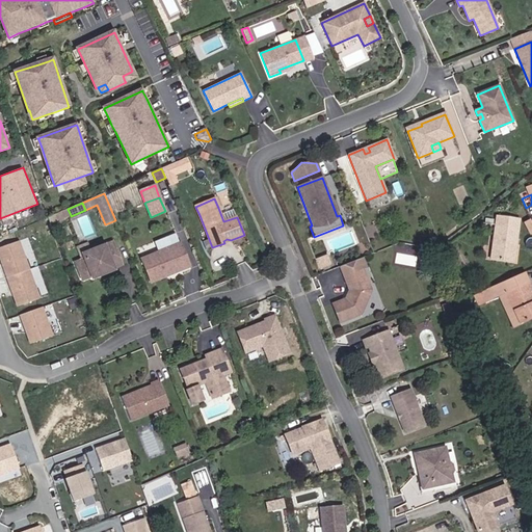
[(68,209),(48,217),(50,223),(71,215),(68,209)]
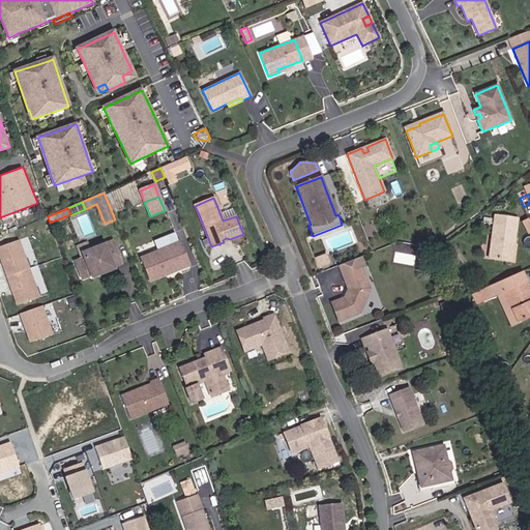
[(513,245),(518,218),(495,215),(494,225),(489,258),(511,262),(513,245)]
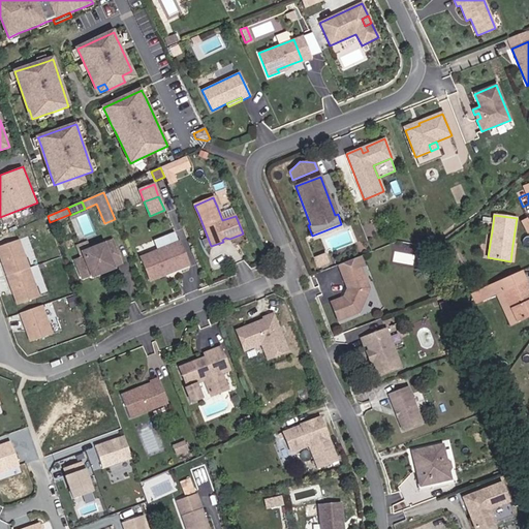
[(17,241),(0,246),(0,262),(16,306),(37,298),(17,241)]
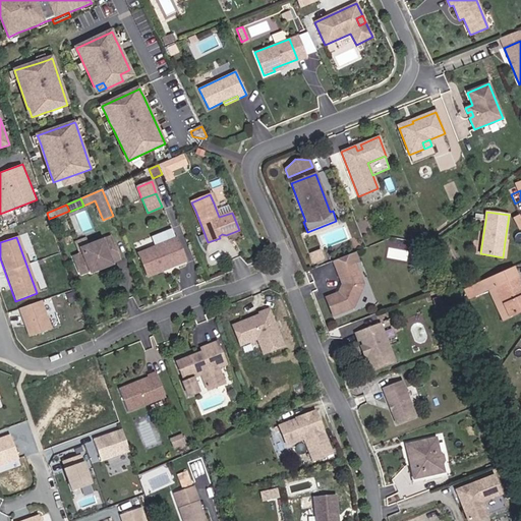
[(119,259),(110,237),(103,240),(102,240),(89,245),(91,250),(82,253),(74,257),(80,274),(90,271),(91,273),(112,265),(111,263),(119,259)]
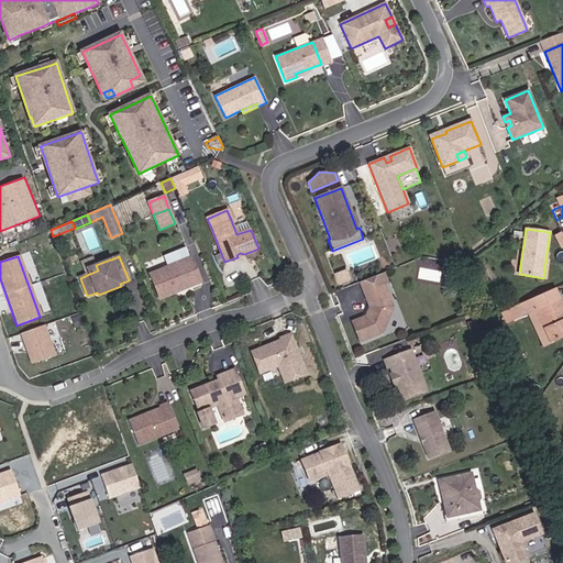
[(192,262),(151,278),(159,299),(201,283),(192,262)]
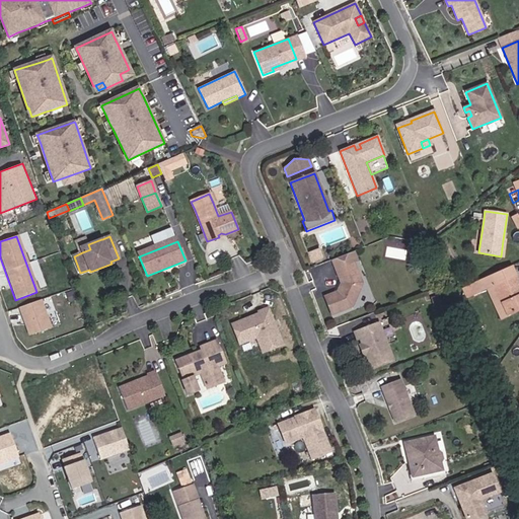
[(362,284),(354,263),(336,270),(341,283),(338,291),(324,296),(331,315),(352,307),(354,302),(352,301),(358,288),(360,289),(362,284)]
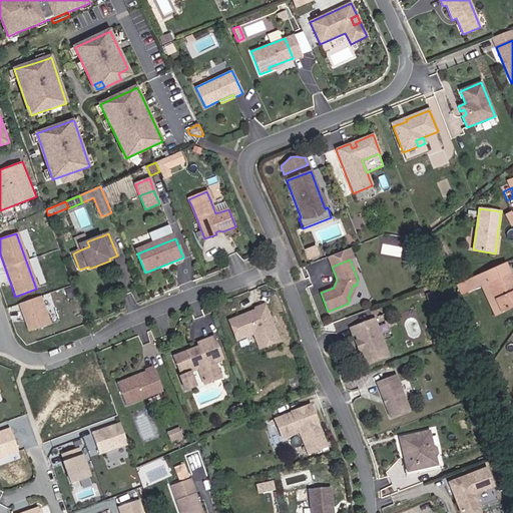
[(512,306),(512,282),(504,264),(474,277),(478,287),(481,285),(488,282),(501,312),(512,306)]
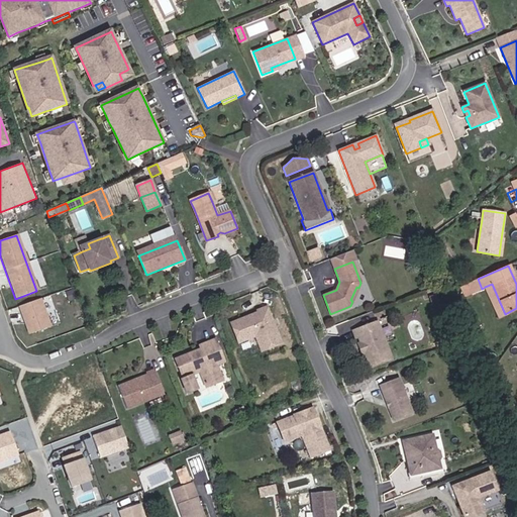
[(467,295),(482,289),(478,279),(462,286),(467,295)]
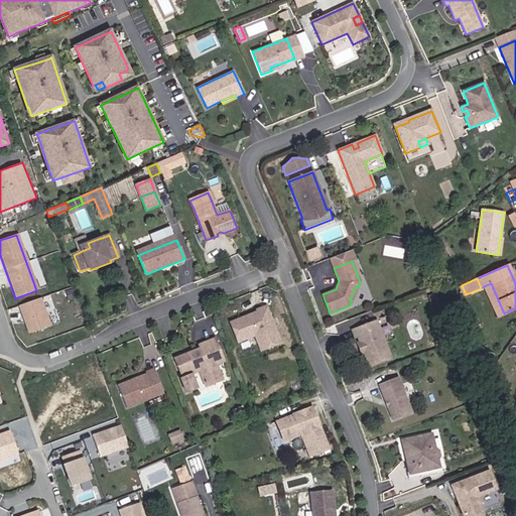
[(504,313),(491,283),(484,286),(498,316),(504,313)]
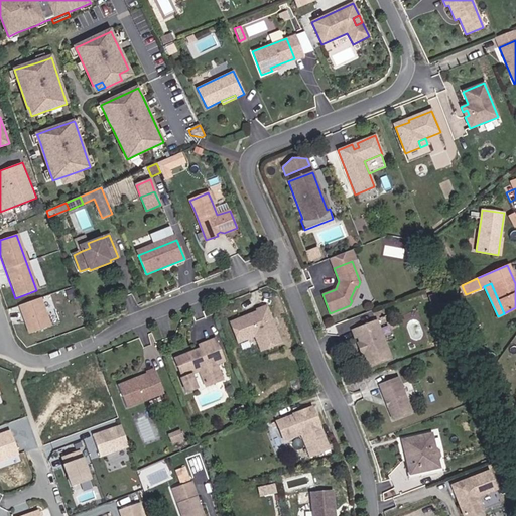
[(50,327),(39,298),(16,307),(27,336),(50,327)]
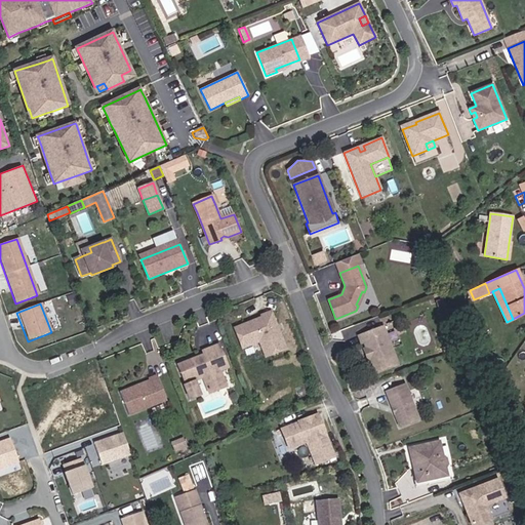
[(285,349),(271,312),(261,316),(261,317),(235,328),(243,348),(259,340),(266,356),(285,349)]
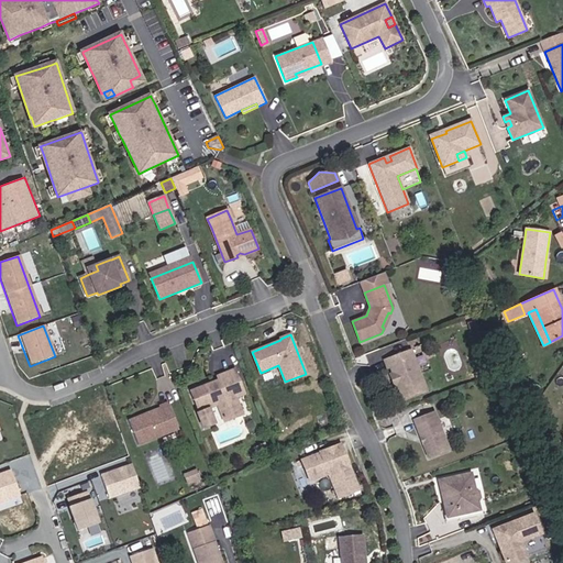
[(396,344),(398,351),(411,346),(409,341),(396,344)]
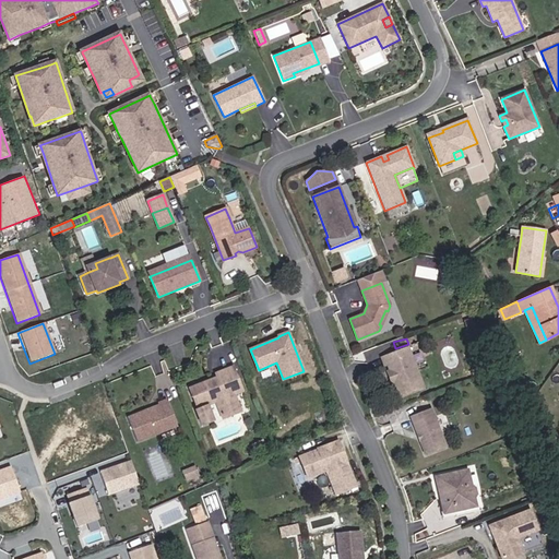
[(423,388),(407,347),(381,357),(384,365),(388,364),(390,370),(394,382),(400,396),(423,388)]
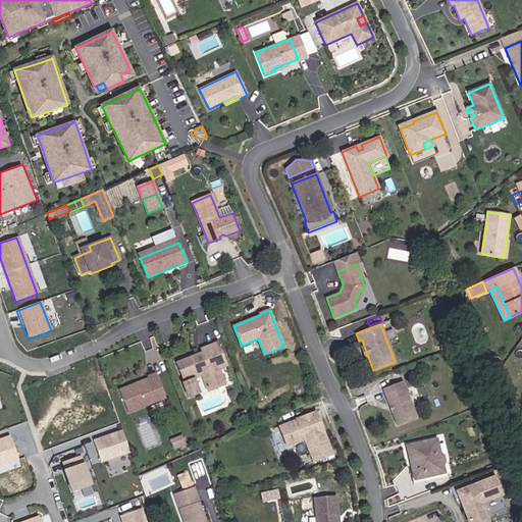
[(202,353),(176,363),(184,381),(183,381),(188,397),(199,392),(194,379),(202,375),(207,389),(215,385),(216,387),(225,384),(219,369),(227,365),(217,343),(201,349),(202,353)]
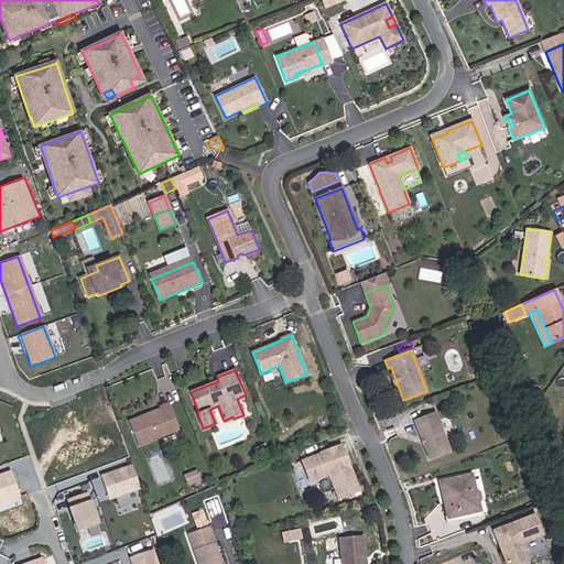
[(544,416),(551,407),(544,402),(538,411),(544,416)]
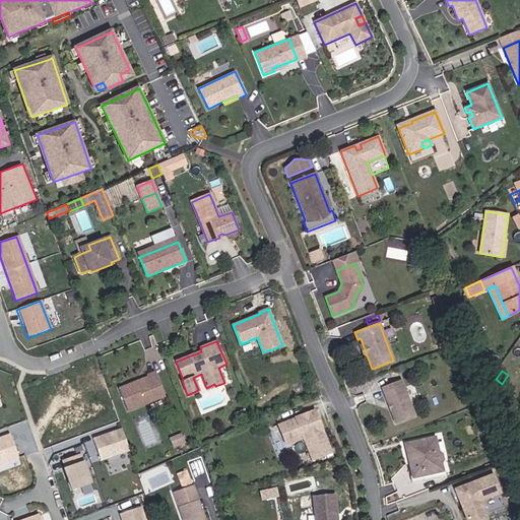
[(165,396),(155,372),(147,376),(147,377),(148,380),(137,384),(136,382),(119,389),(128,410),(165,396)]
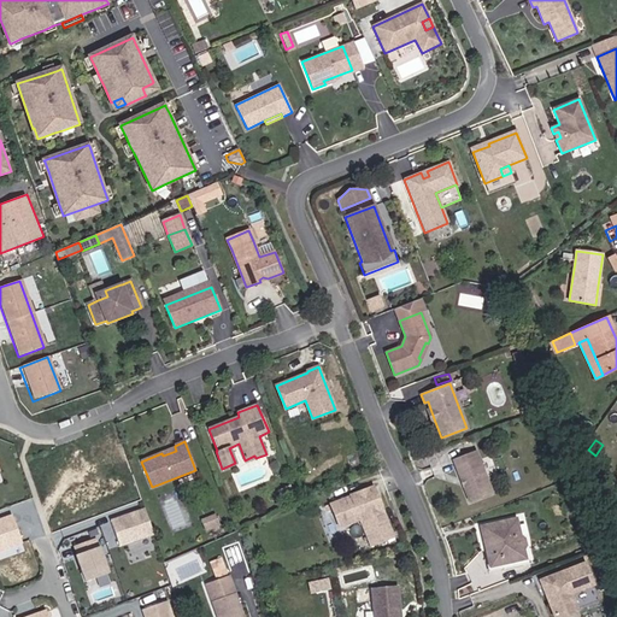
[(492,494),(476,451),(453,459),(460,479),(464,481),(465,485),(463,487),(470,503),(492,494)]
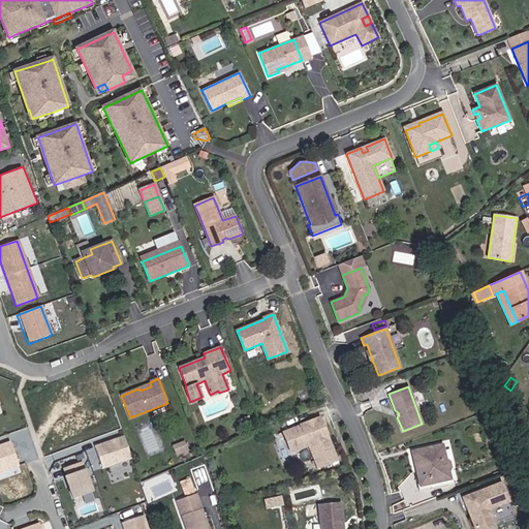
[(251,423),(248,417),(241,421),(244,427),(251,423)]
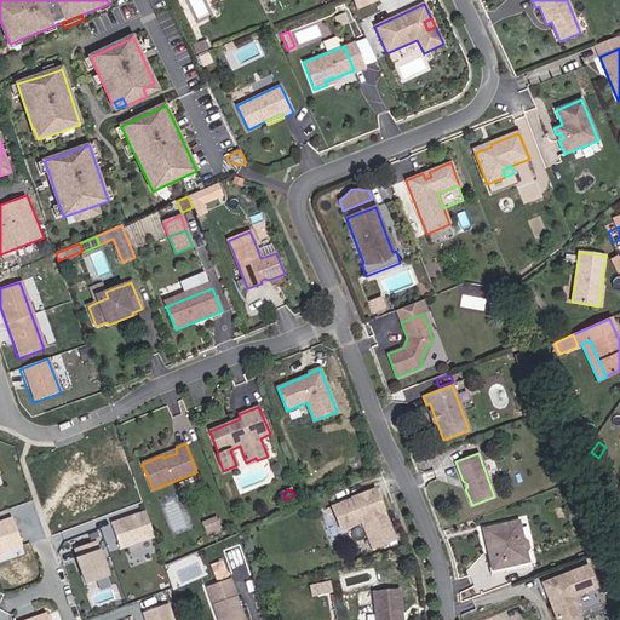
[(380,514),(377,503),(380,501),(375,489),(351,498),(351,499),(332,507),(342,530),(361,522),(372,549),(395,540),(384,512),(380,514)]
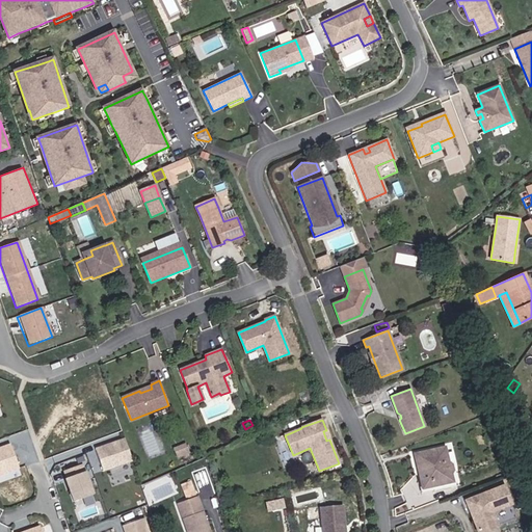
[(516,435),(528,431),(525,423),(514,426),(516,435)]
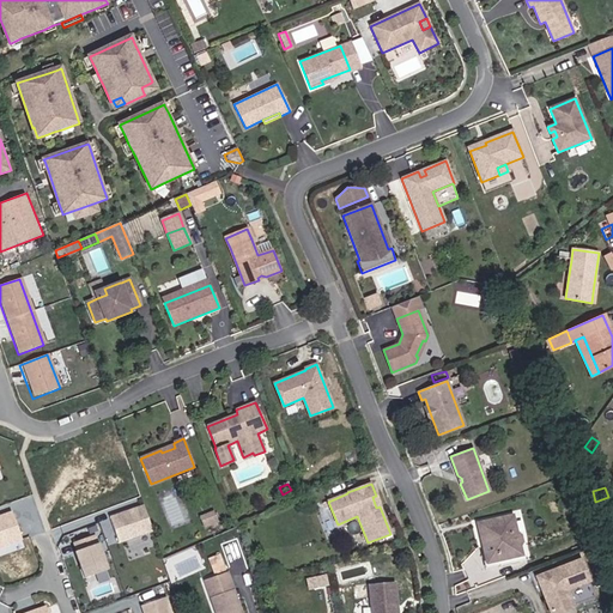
[(152,530),(144,505),(131,510),(131,513),(127,514),(126,513),(110,517),(119,542),(152,530)]
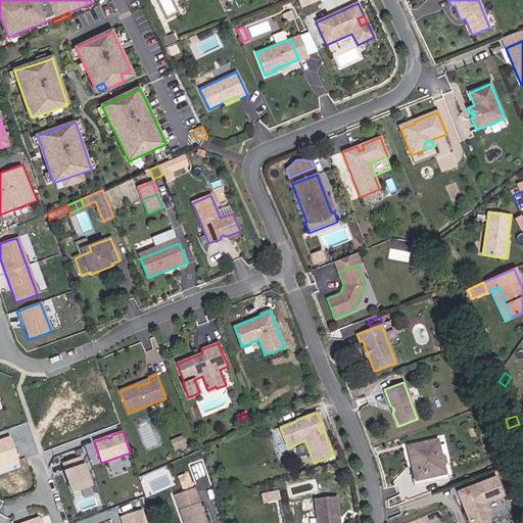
[(10,436),(0,439),(0,464),(17,459),(10,436)]
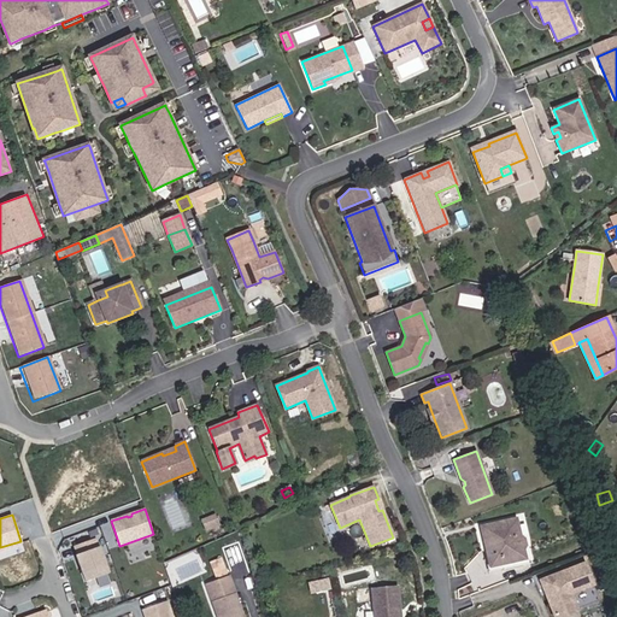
[(217,523),(213,515),(201,519),(205,528),(217,523)]
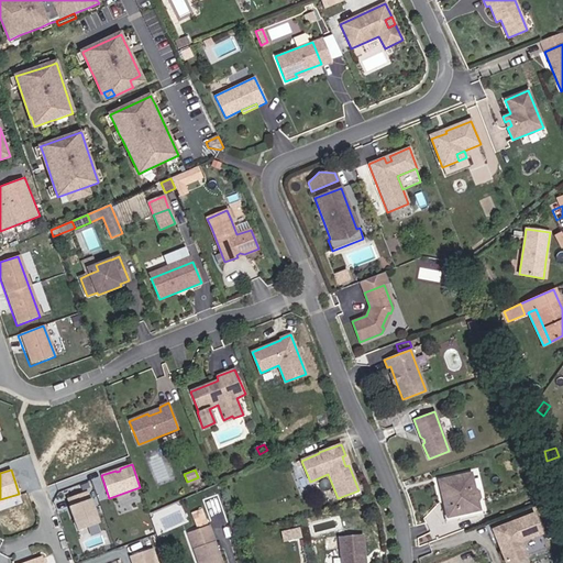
[(471,473),(438,481),(442,496),(445,496),(446,501),(454,500),(457,516),(479,510),(477,501),(479,498),(478,492),(475,489),(471,473)]
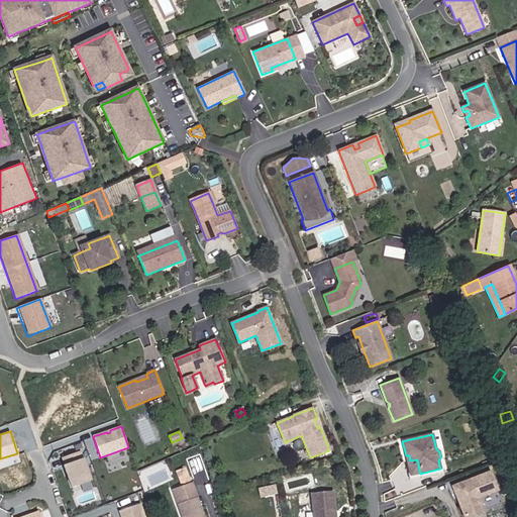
[(90,481),(80,450),(62,457),(65,464),(64,466),(67,473),(68,473),(69,476),(68,477),(72,488),(90,481)]
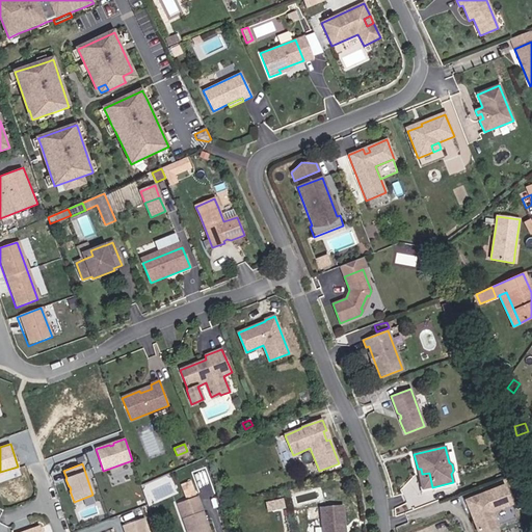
[(421,469),(418,469),(422,489),(432,487),(429,473),(422,474),(421,469)]
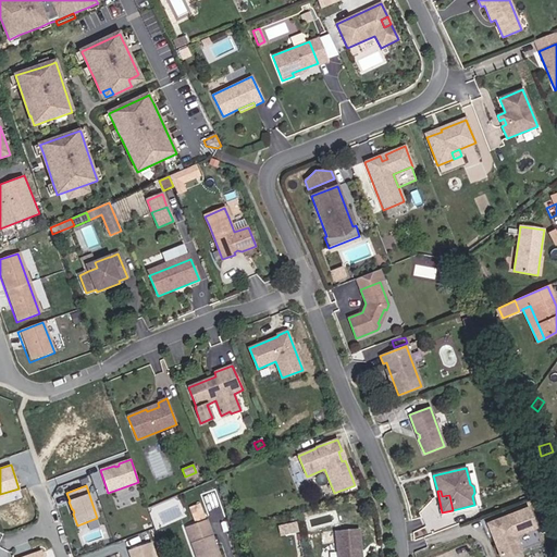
[(197,521),(208,517),(202,503),(192,506),(197,521)]
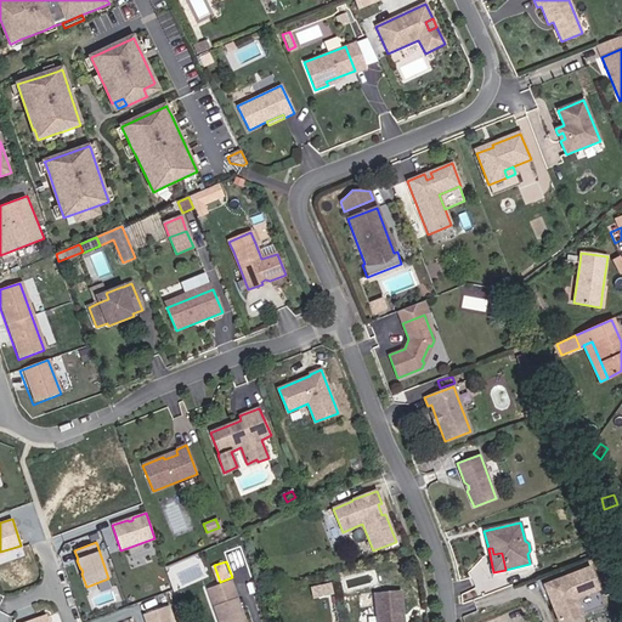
[(592,569),(548,586),(560,621),(569,621),(583,616),(578,601),(581,599),(600,591),(592,569)]
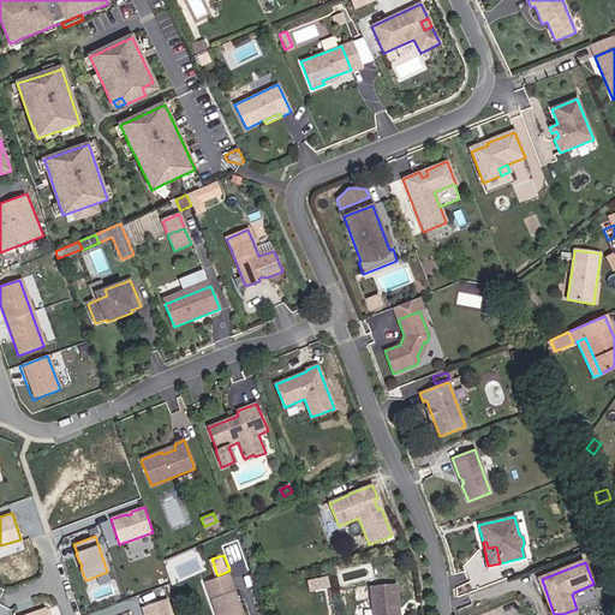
[(242,614),(234,592),(228,575),(206,584),(213,601),(216,614),(242,614)]
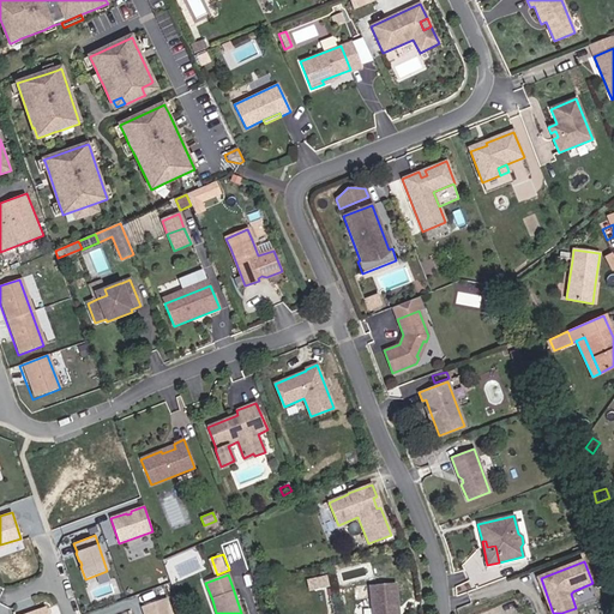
[(321,581),(307,583),(308,590),(323,588),(321,581)]
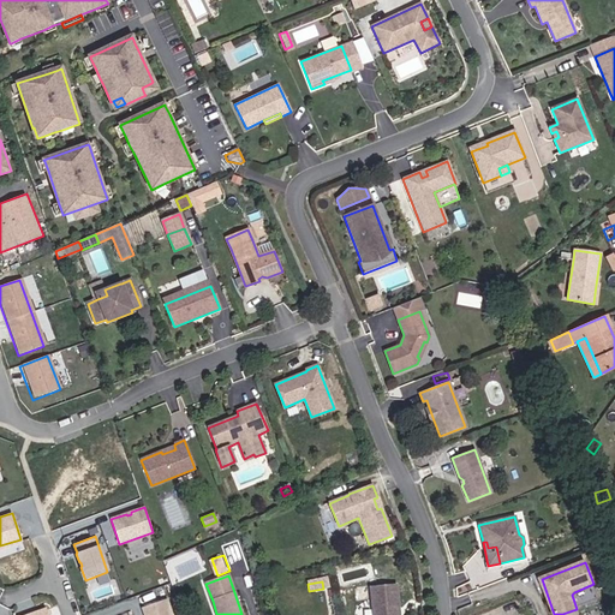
[(398,614),(395,586),(371,589),(374,614),(398,614)]
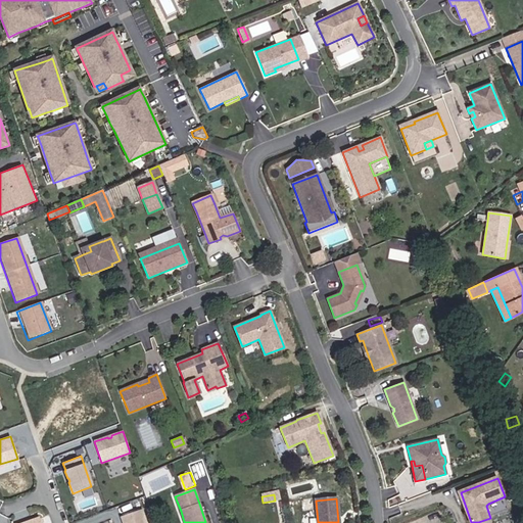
[(146,522),(142,509),(121,516),(123,522),(146,522)]
